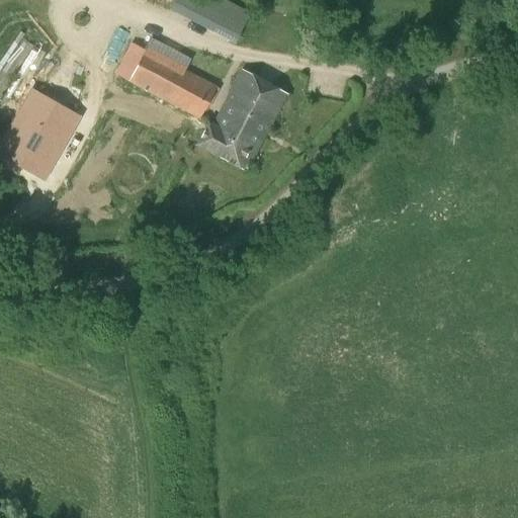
[(235,44),(250,13),(224,0),(174,0),(170,10),(235,44)]
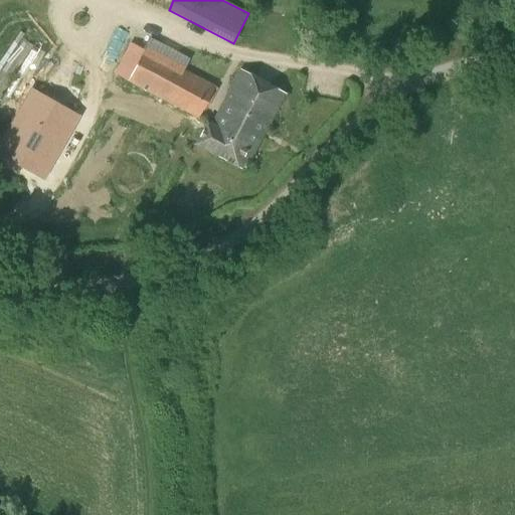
[(198,119),(215,86),(145,48),(127,81),(198,119)]
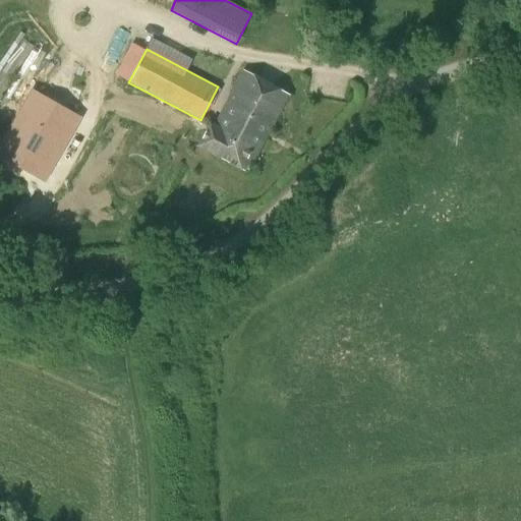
[(247,172),(288,95),(243,70),(214,126),(210,124),(197,146),(247,172)]
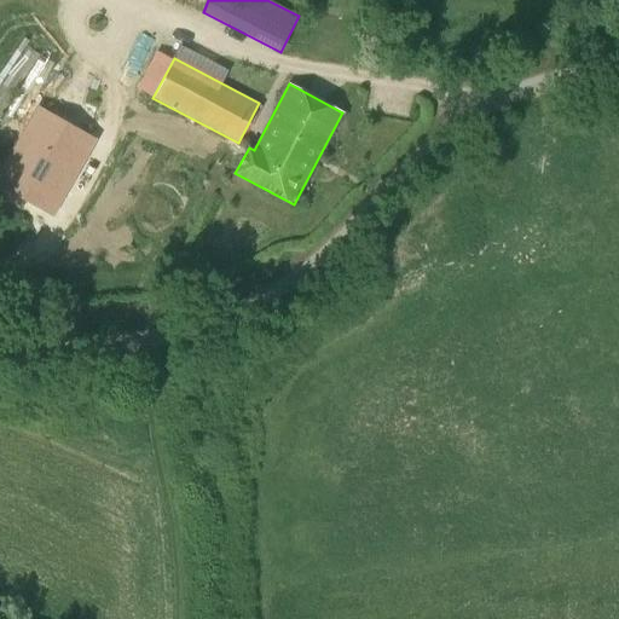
[(48,209),(87,140),(41,115),(3,183),(48,209)]
